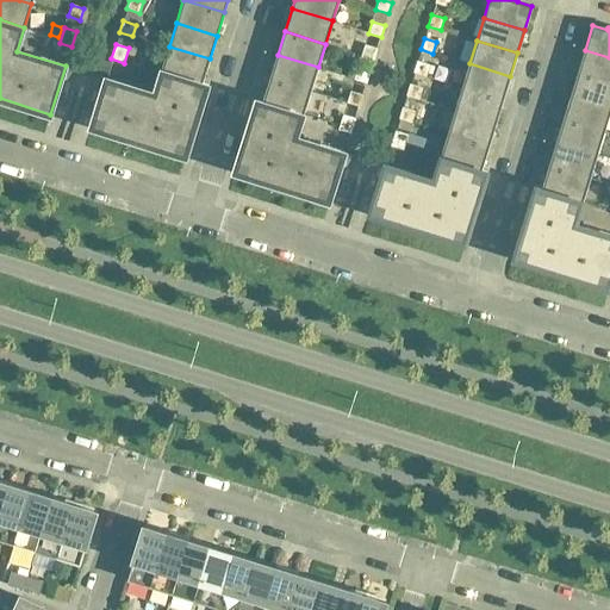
[(374,60),(378,49),(365,45),(361,56),(374,60)]
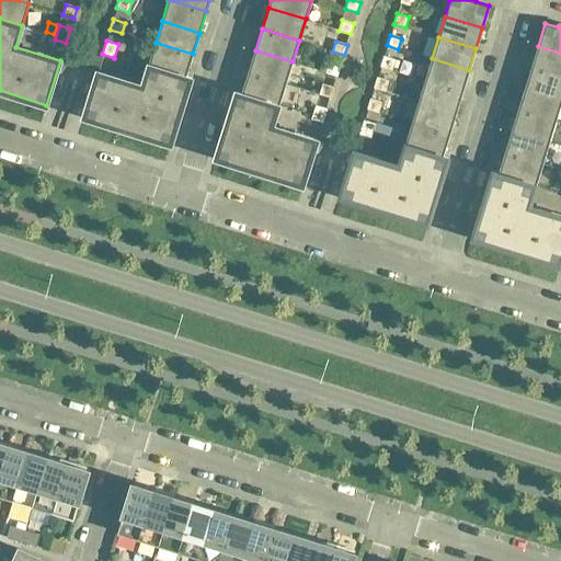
[(186,76),(193,54),(156,43),(149,65),(186,76)]
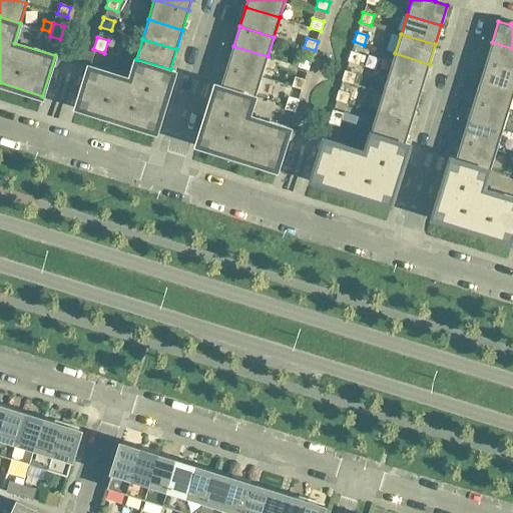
[(512,69),(512,48),(492,42),(486,61),(512,69)]
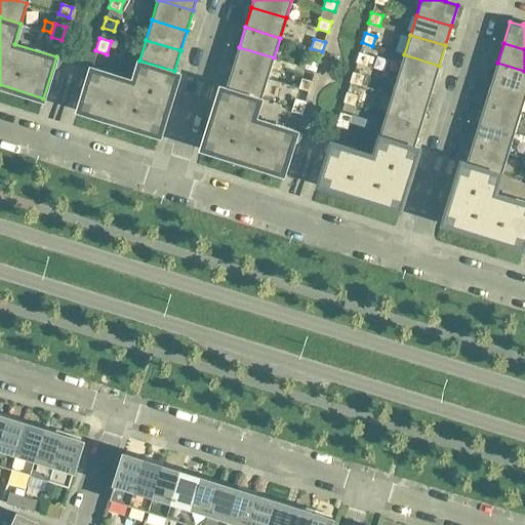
[(268,78),(274,57),(239,47),(233,67),(268,78)]
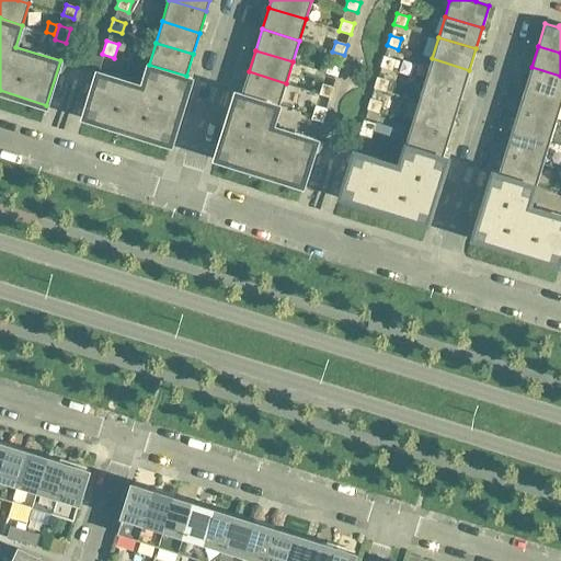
[(391,70),(395,59),(384,56),(380,67),(391,70)]
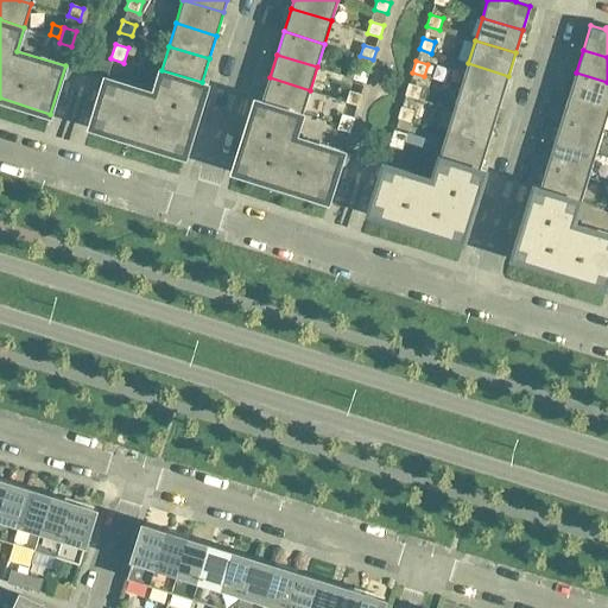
[(501,99),(508,76),(468,63),(461,87),(501,99)]
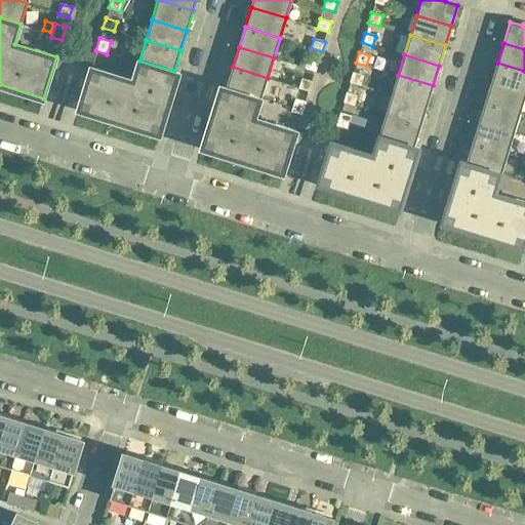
[(316,72),(319,62),(308,58),(305,69),(316,72)]
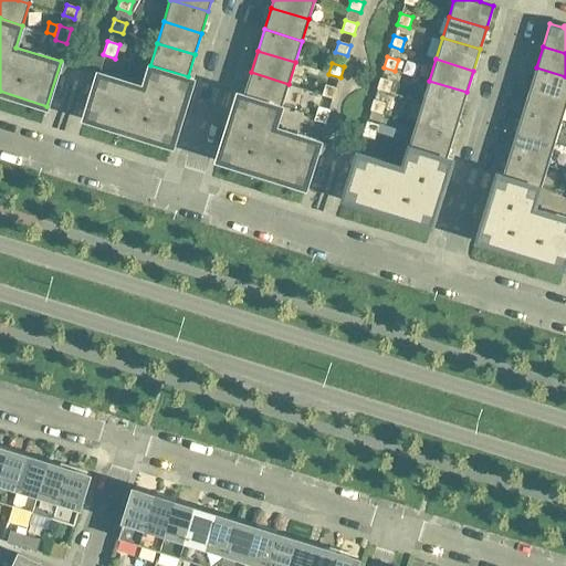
[(173,145),(192,79),(188,76),(150,65),(144,86),(98,73),(84,118),(173,145)]
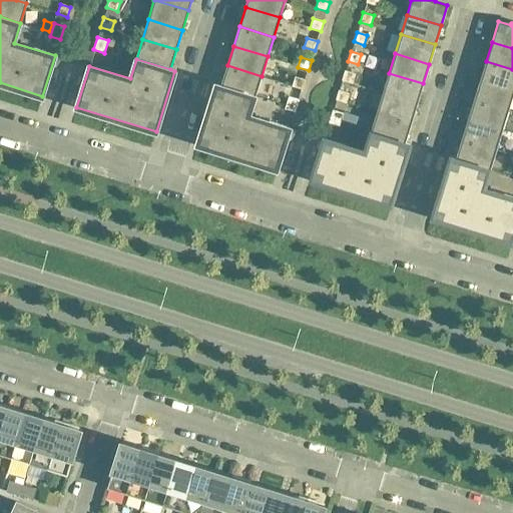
[(512,90),(512,69),(486,61),(480,81),(512,90)]
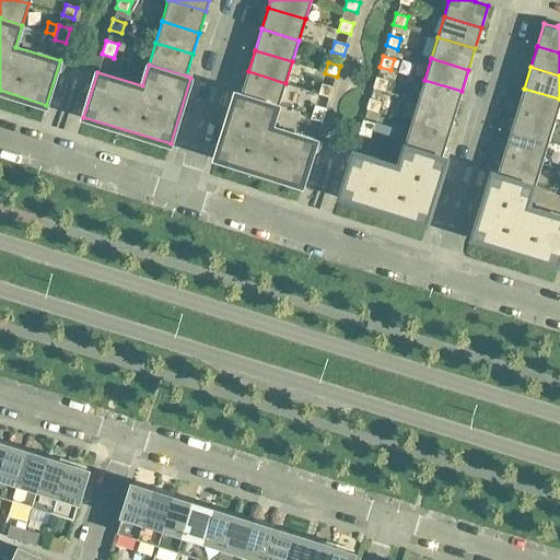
[(278,105),(286,83),(248,71),(241,93),(278,105)]
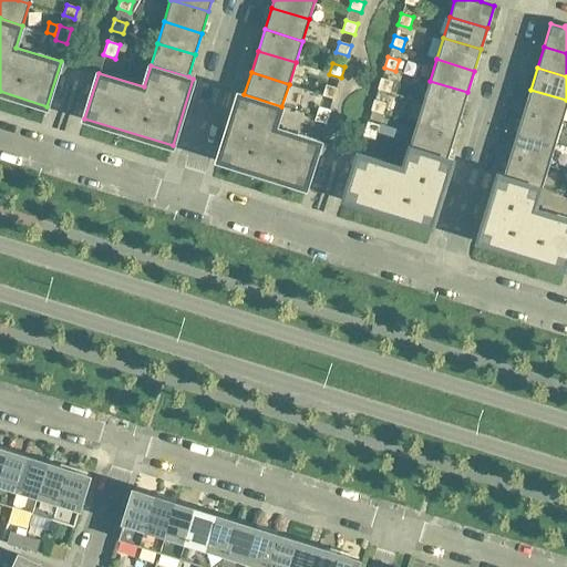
[(389,93),(392,82),(381,79),(378,89),(389,93)]
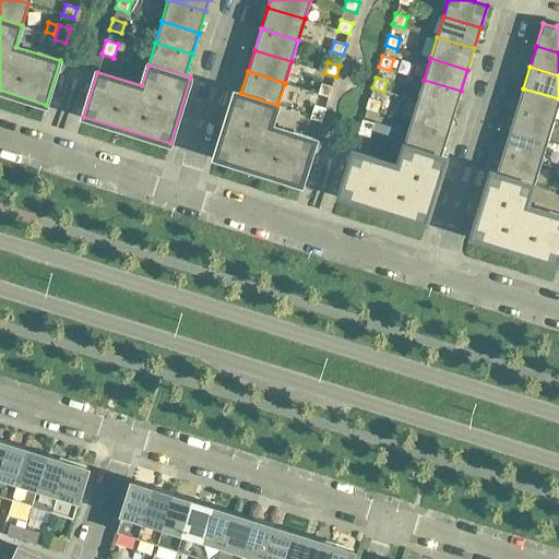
[(454,113),(461,91),(424,80),(417,100),(454,113)]
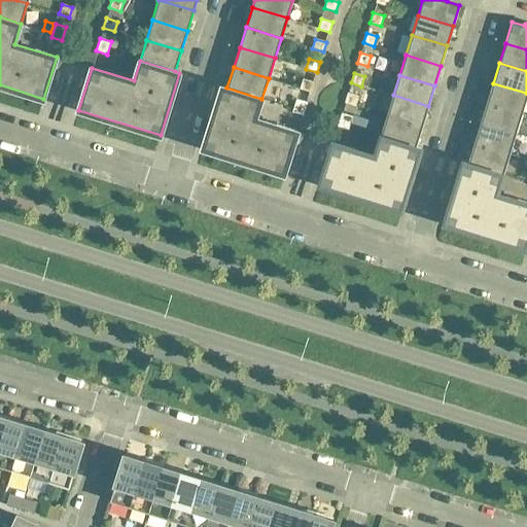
[(311,92),(313,82),(303,79),(300,89),(311,92)]
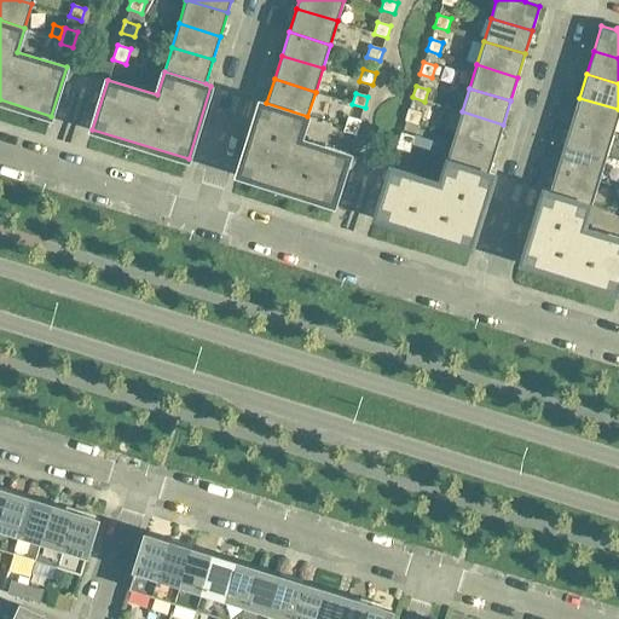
[(613,134),(618,114),(618,109),(579,98),(572,121),(613,134)]
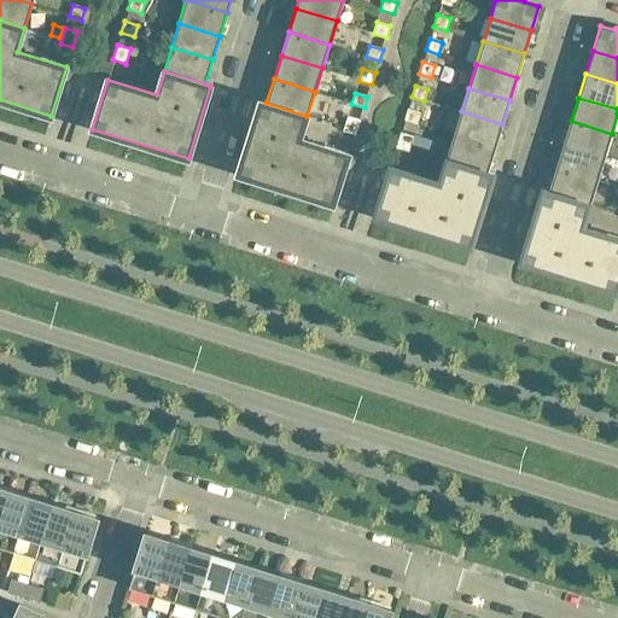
[(334,204),(349,155),(299,139),(307,116),(266,103),(260,101),(237,174),(334,204)]
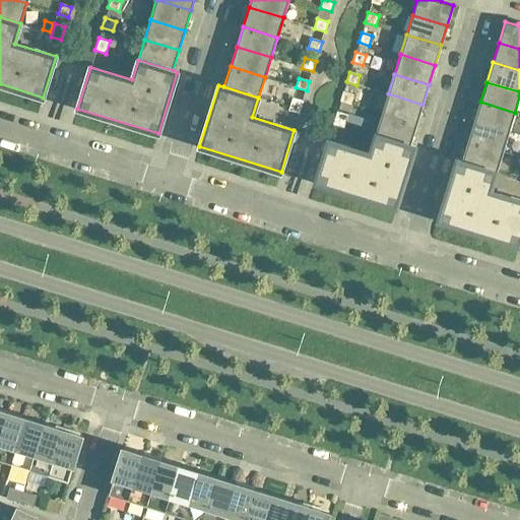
[(350,105),(353,94),(343,91),(340,102),(350,105)]
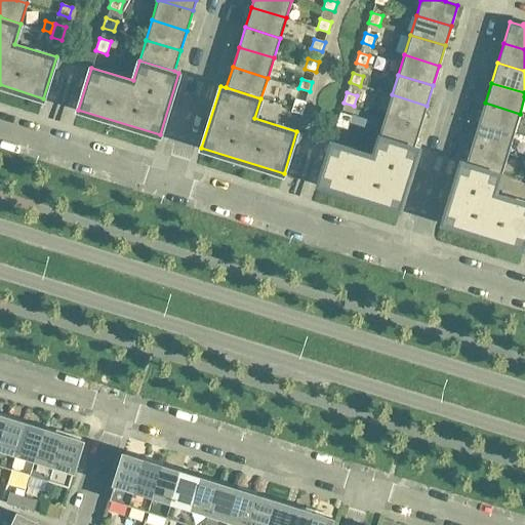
[(420,125),(427,106),(392,94),(386,115),(420,125)]
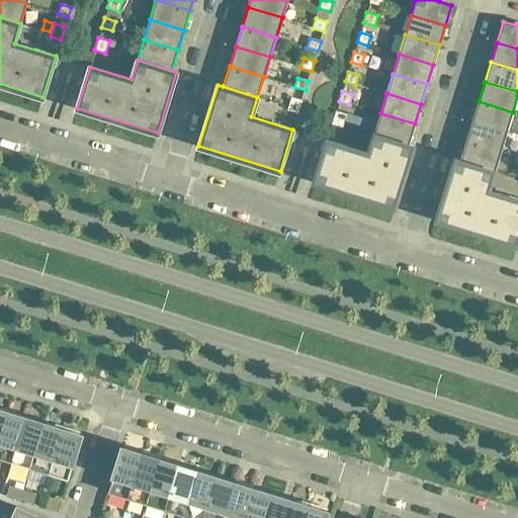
[(297,113),(301,100),(291,97),(287,110),(297,113)]
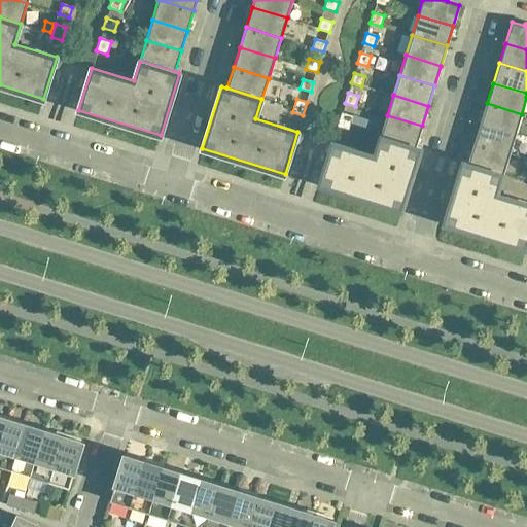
[(516,134),(522,114),(487,103),(481,123),(516,134)]
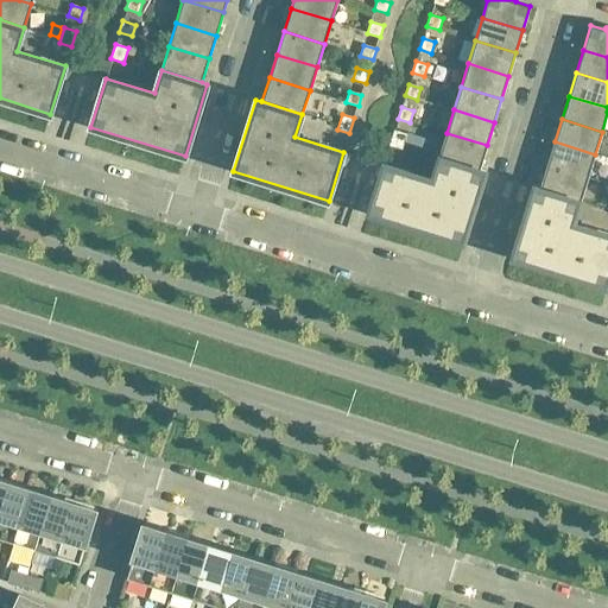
[(401,150),(406,134),(394,131),(390,145),(401,150)]
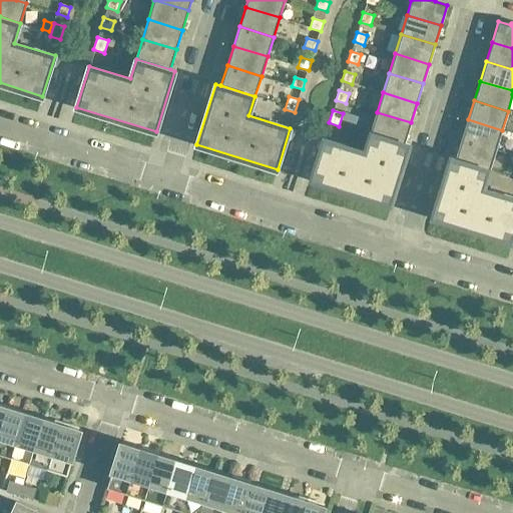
[(405,142),(411,122),(377,112),(371,132),(405,142)]
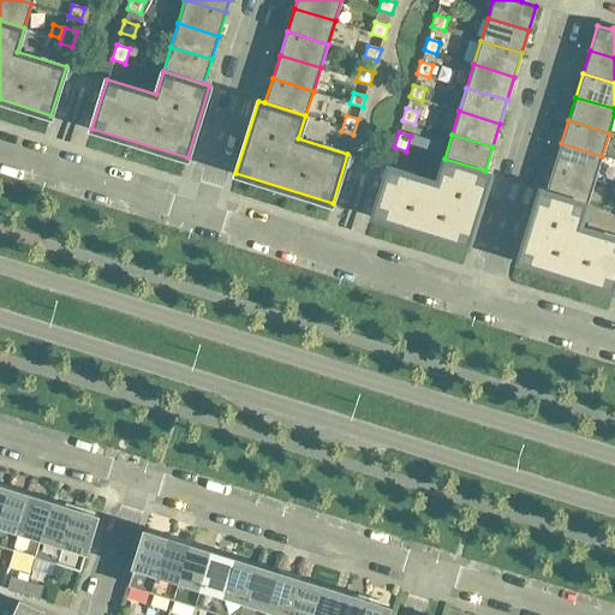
[(595,180),(602,156),(561,143),(554,167),(595,180)]
